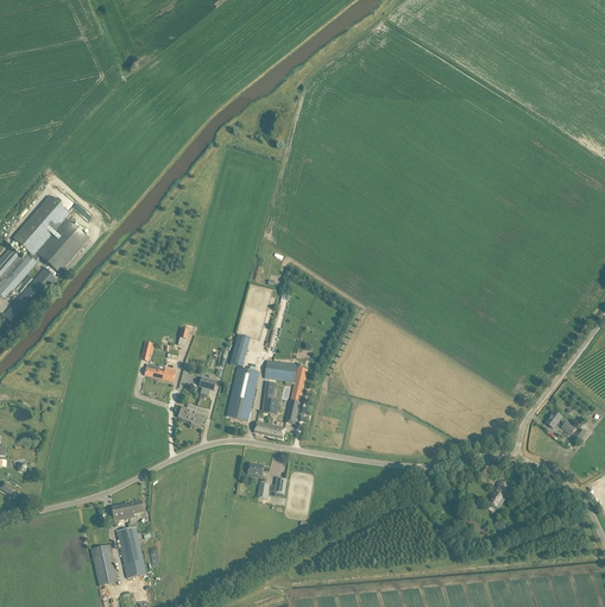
[(46,194),(8,237),(33,258),(37,255),(56,273),(86,238),(80,232),(82,230),(71,220),(69,224),(63,219),(68,213),(46,194)]
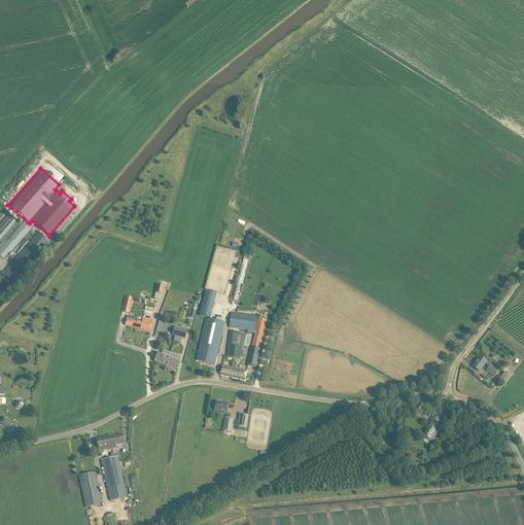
[(0,244),(21,221),(20,219),(16,223),(5,214),(0,219),(0,244)]
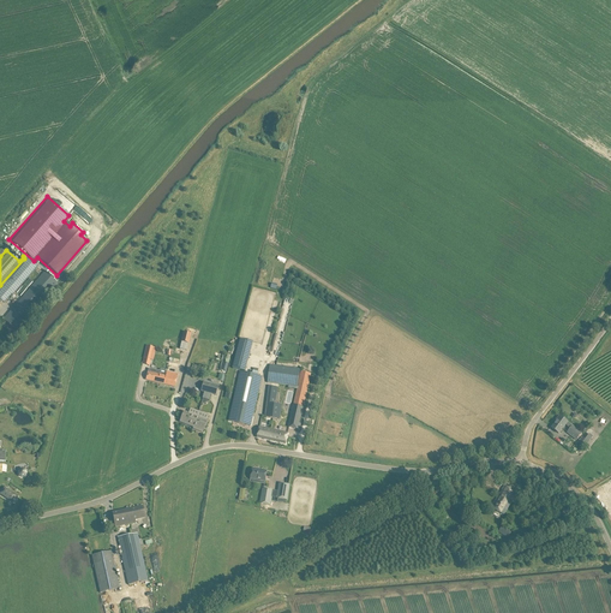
[(24,259),(0,285),(0,299),(1,301),(35,265),(27,256),(24,259)]
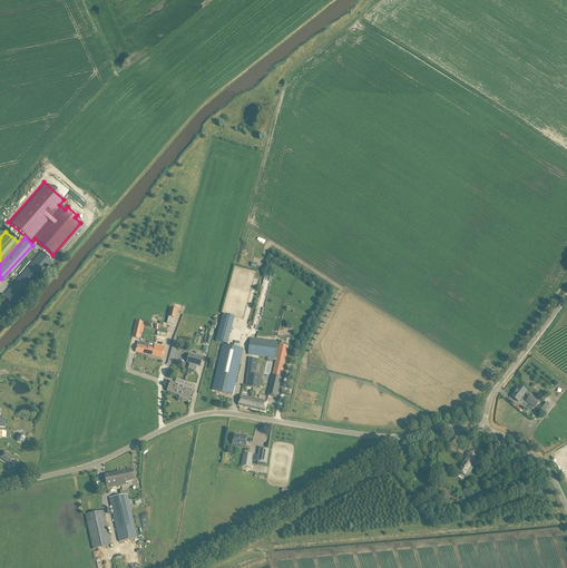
[(0,295),(11,304),(50,261),(38,250),(0,293),(0,295)]
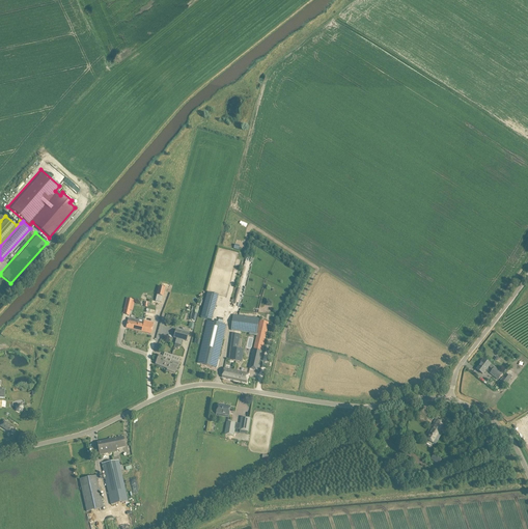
[(162,286),(156,284),(154,293),(154,294),(160,295),(162,286)]
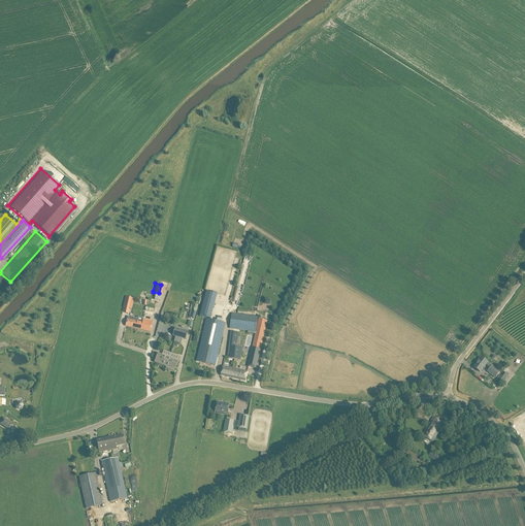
[(197,314),(207,317),(215,292),(203,289),(197,314)]
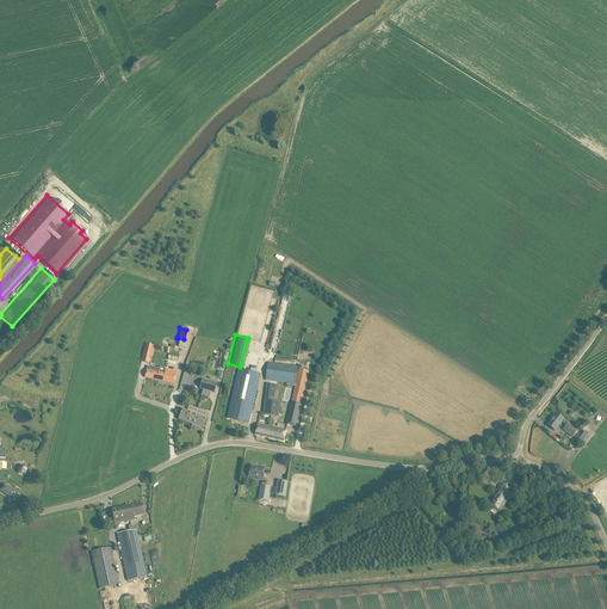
[(146,356),(149,344),(142,343),(140,354),(146,356)]
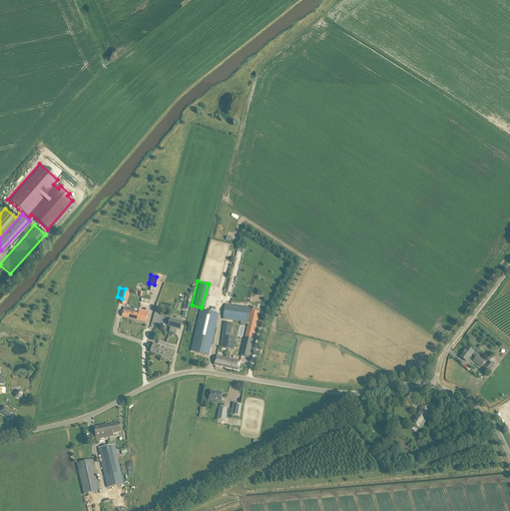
[(257,311),(248,309),(247,309),(247,306),(222,302),(220,318),(222,318),(222,320),(244,323),(244,321),(245,321),(242,336),(238,354),(246,356),(248,348),(247,348),(257,311)]
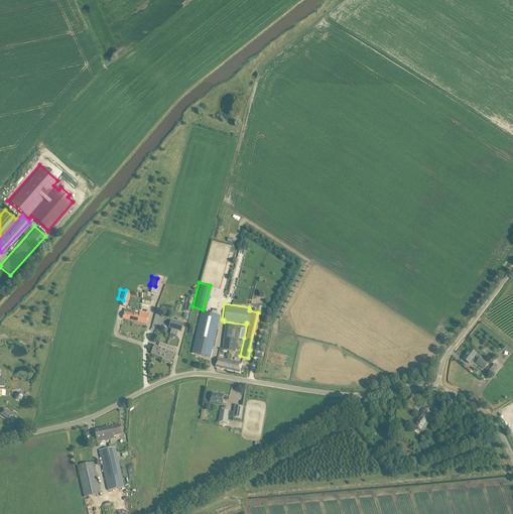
[(130,311),(130,309),(122,307),(120,316),(132,319),(133,311),(130,311)]
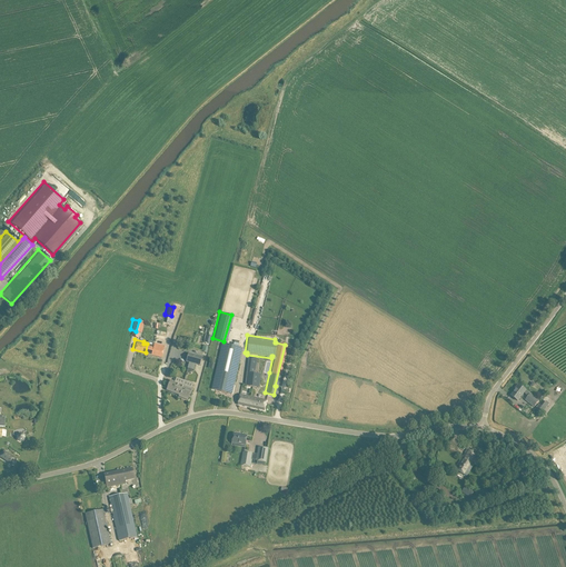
[(209,387),(229,391),(239,346),(219,341),(209,387)]
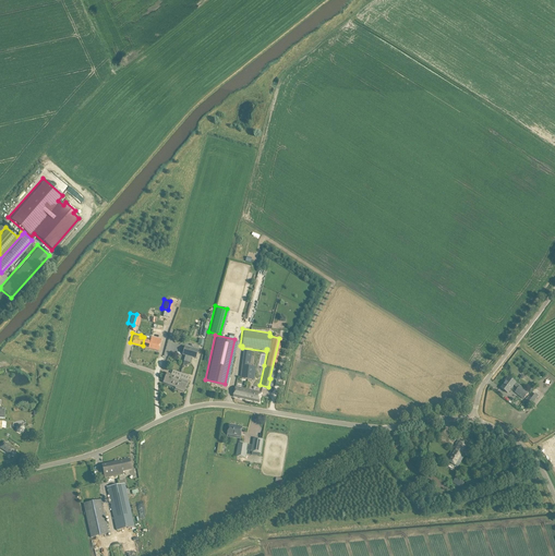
[(144,337),(143,346),(156,348),(158,337),(148,336),(148,338),(144,337)]
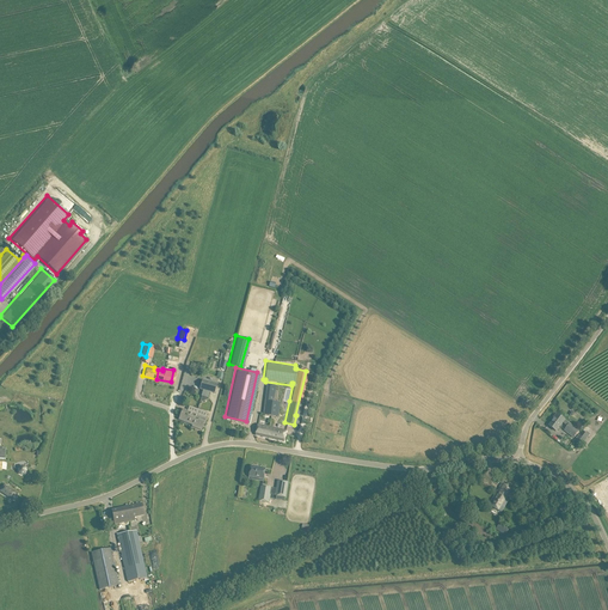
[(210,391),(214,382),(200,378),(196,388),(200,388),(198,394),(206,396),(207,390),(210,391)]
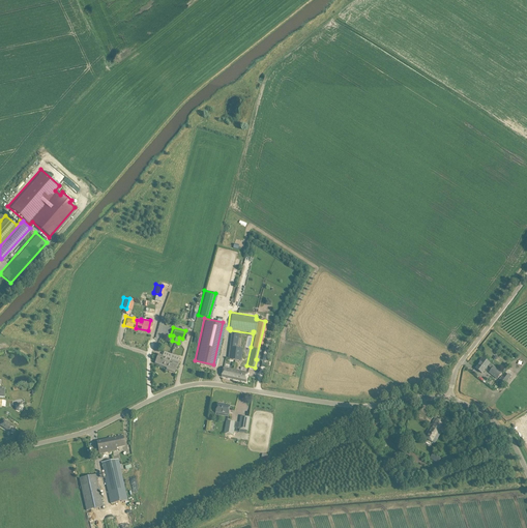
[(230,330),(228,346),(227,357),(239,359),(240,347),(234,347),(236,331),(230,330)]
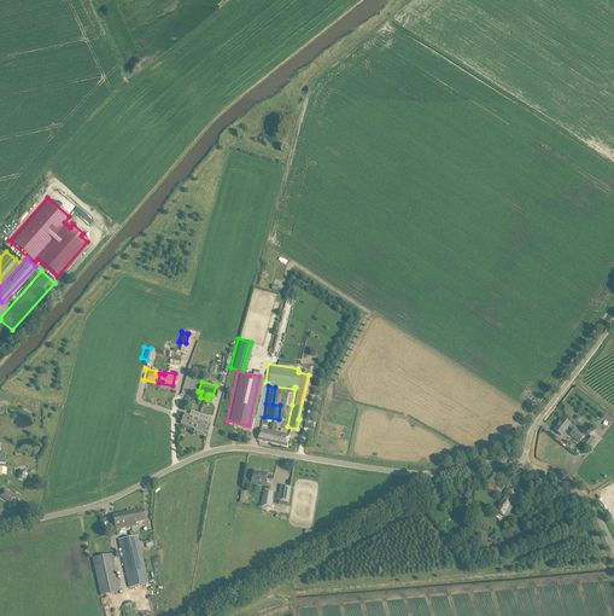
[(204,420),(187,413),(181,411),(177,422),(193,428),(193,429),(199,433),(204,420)]
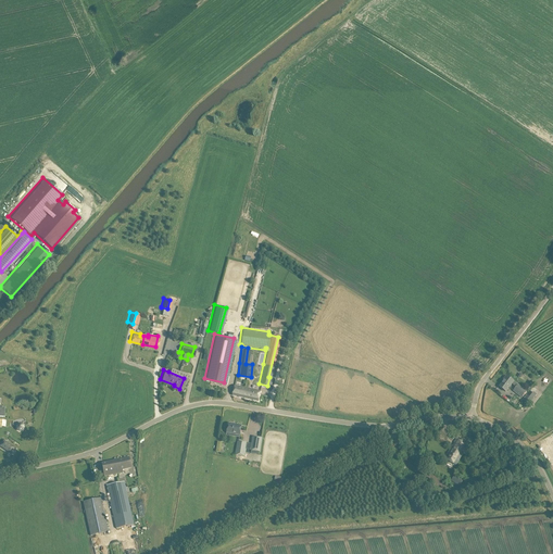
[(503,390),(511,379),(503,374),(500,379),(501,379),(497,385),(503,390)]
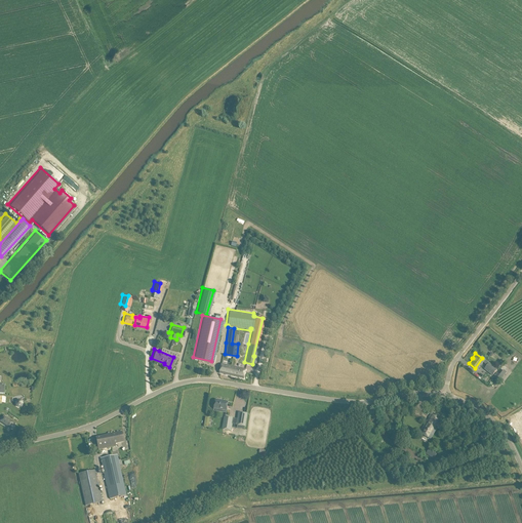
[(489,373),(494,367),(483,359),(482,362),(484,364),(481,367),(489,373)]
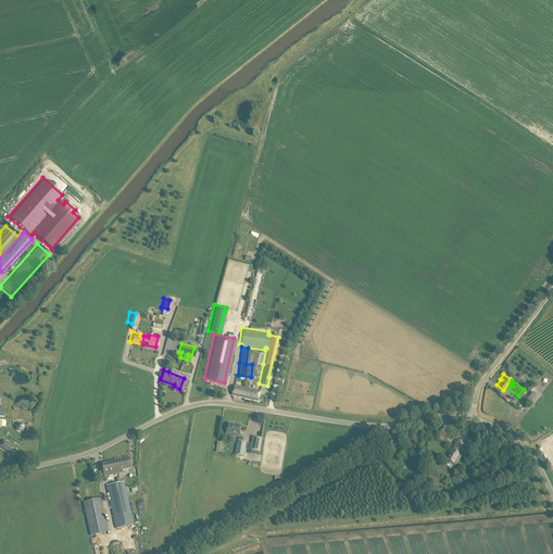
[(231,383),(230,388),(229,393),(255,399),(258,389),(231,383)]
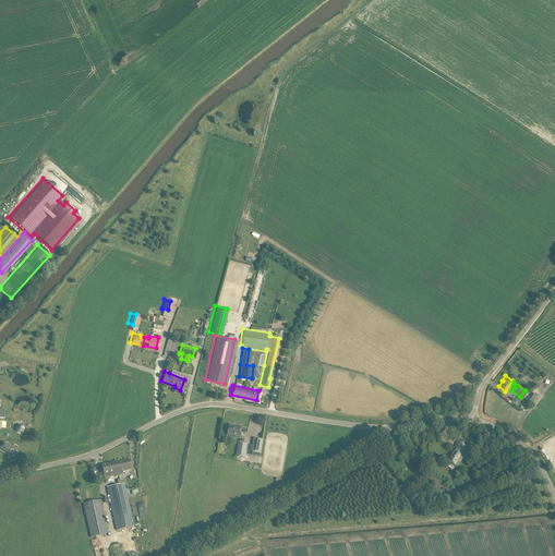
[(529,402),(535,394),(532,391),(529,396),(526,394),(522,397),(529,402)]
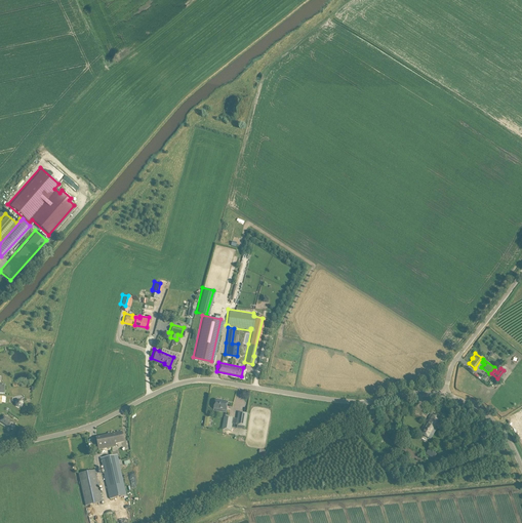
[(212,398),(212,403),(211,406),(224,408),(225,400),(212,398)]
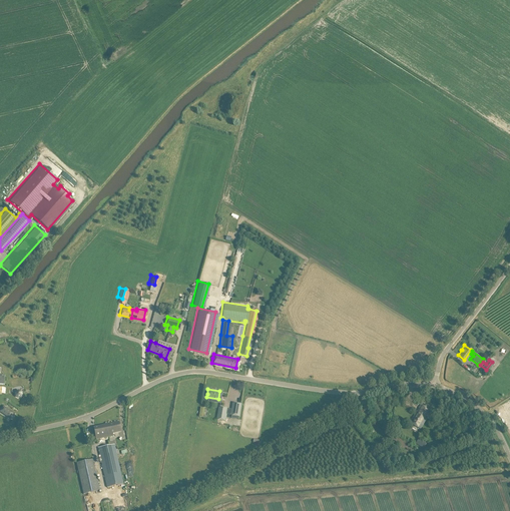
[(216,405),(214,418),(223,419),(224,413),(228,413),(228,414),(237,415),(239,402),(230,401),(229,407),(225,407),(225,406),(216,405)]
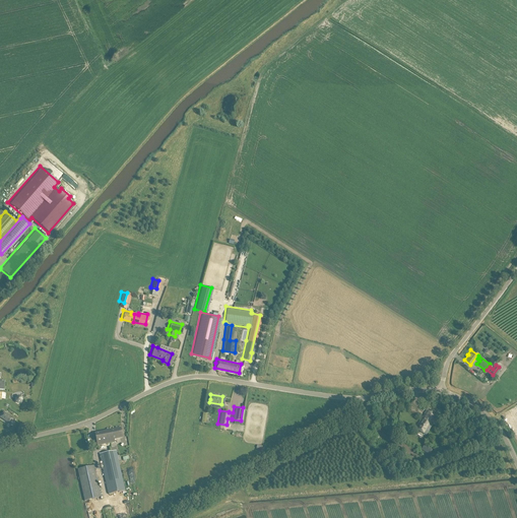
[(429,419),(430,417),(433,413),(425,408),(421,414),(413,427),(424,433),(431,421),(429,419)]
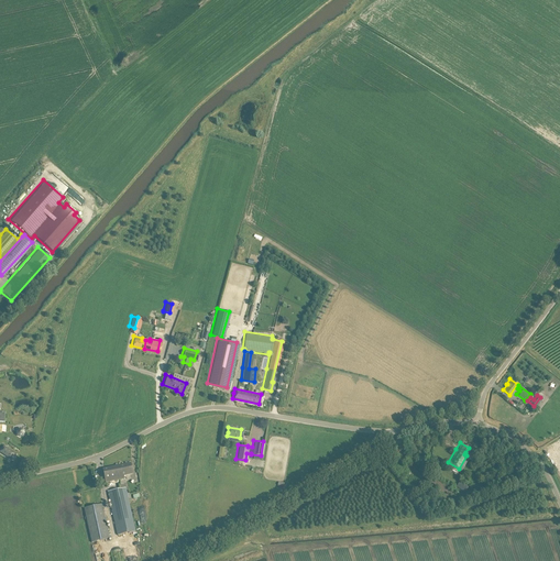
[(7,455),(10,450),(0,444),(0,448),(1,449),(0,450),(0,452),(7,455)]
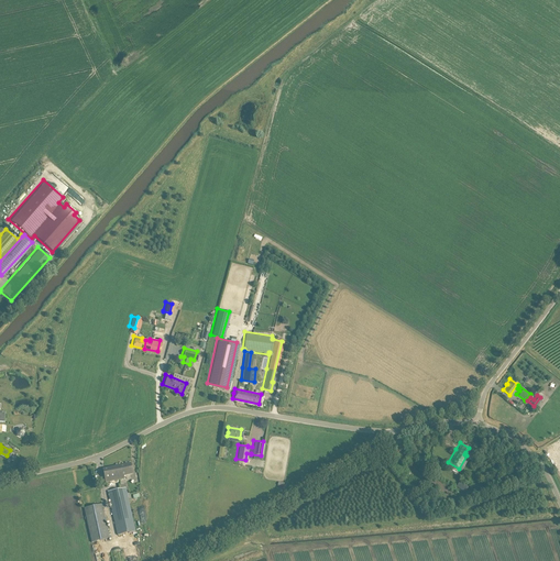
[(128,462),(114,464),(117,477),(121,476),(121,474),(130,472),(128,462)]
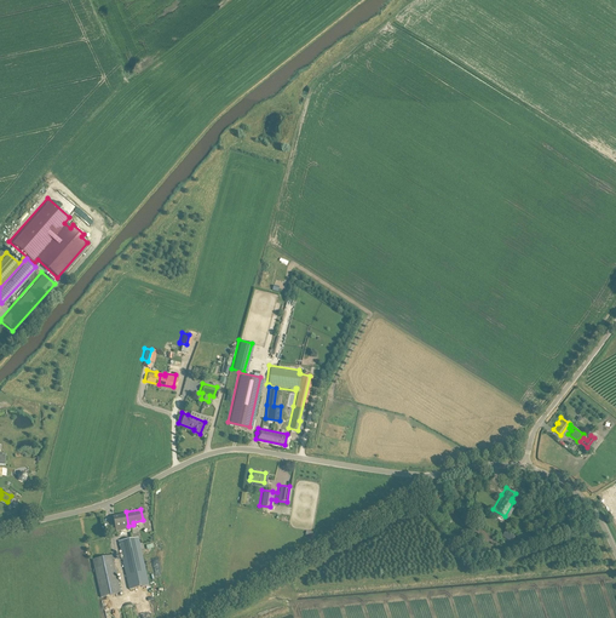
[(128,526),(126,511),(110,515),(113,530),(128,526)]
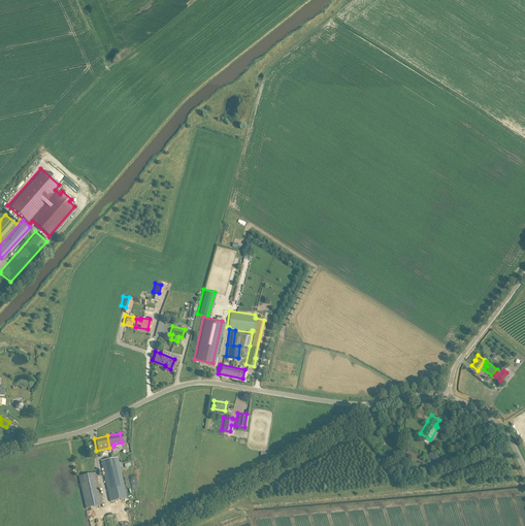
[(98,459),(106,500),(123,496),(115,456),(98,459)]
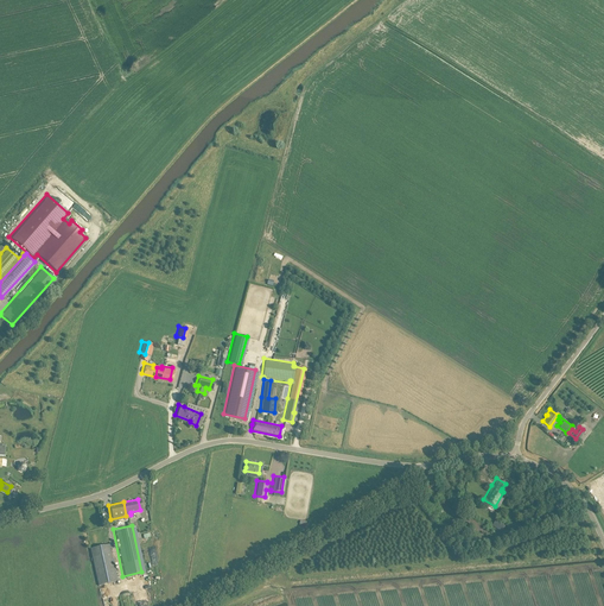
[(87,547),(95,584),(115,579),(107,542),(87,547)]
